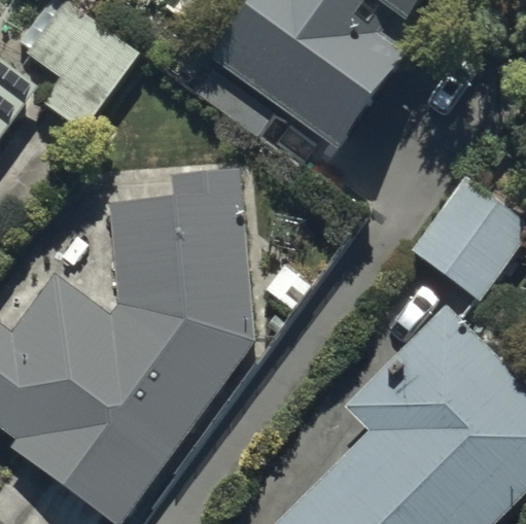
[(47,5),(18,43),(57,74),(40,96),(81,129),(142,53),(74,0),(58,0),(51,8),(47,5)]
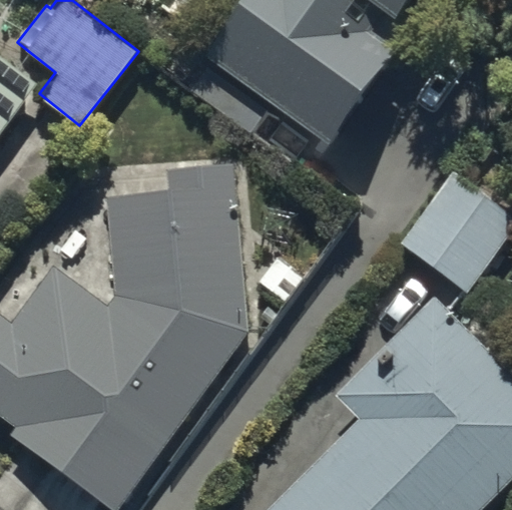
[(239,0),(204,54),(334,141),(398,48),(346,13),(354,0),(368,0),(394,17),(405,0),(239,0)]
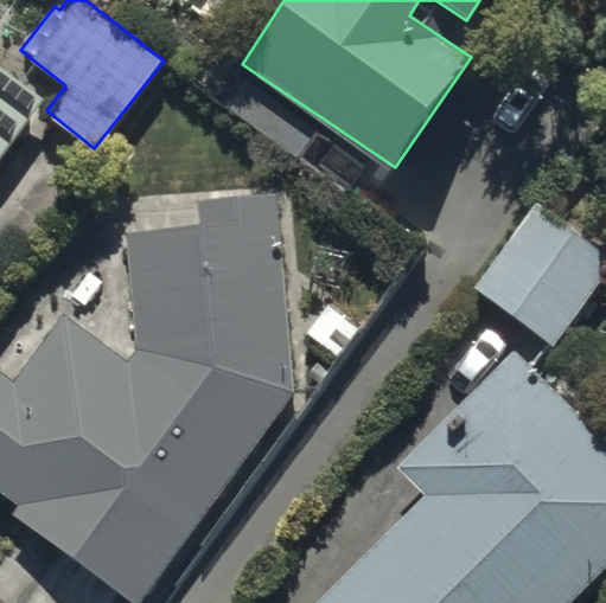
[(0,156),(44,98),(0,66),(0,156)]
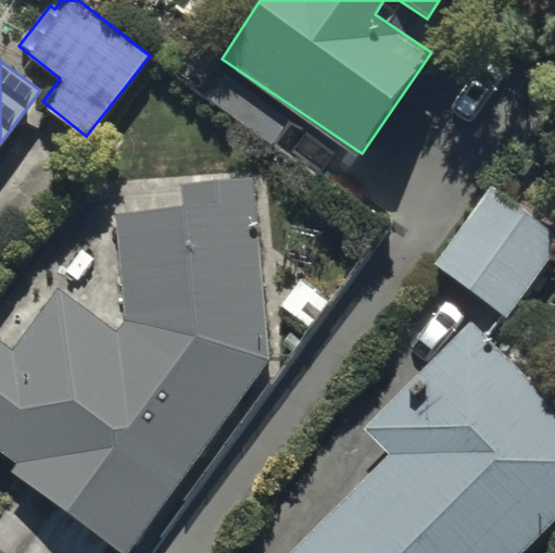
[(0,448),(14,459),(7,468),(120,552),(123,552),(267,359),(256,180),(181,183),(183,203),(117,206),(123,317),(114,328),(59,286),(11,349),(0,339),(0,448)]
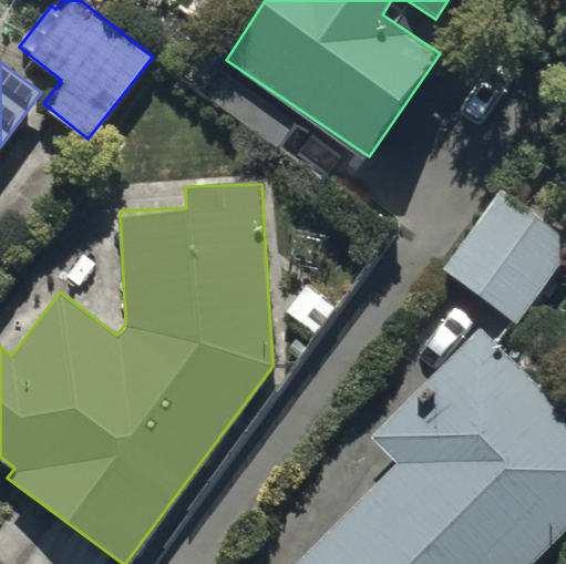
[(565,237),(500,187),(440,266),(516,324),(565,257),(565,237)]
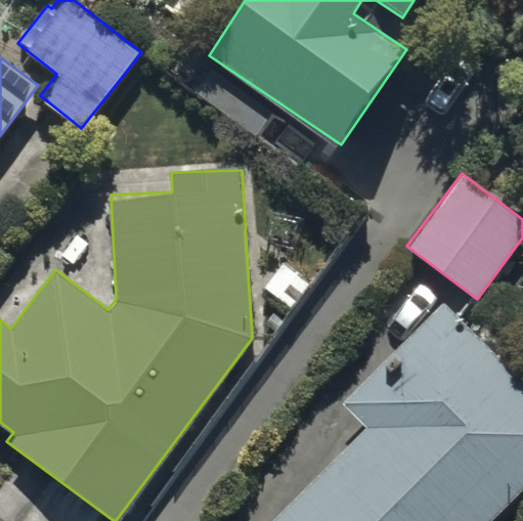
[(367,425),(271,520),(484,520),(522,482),(522,385),(442,305),(345,402),(367,425)]
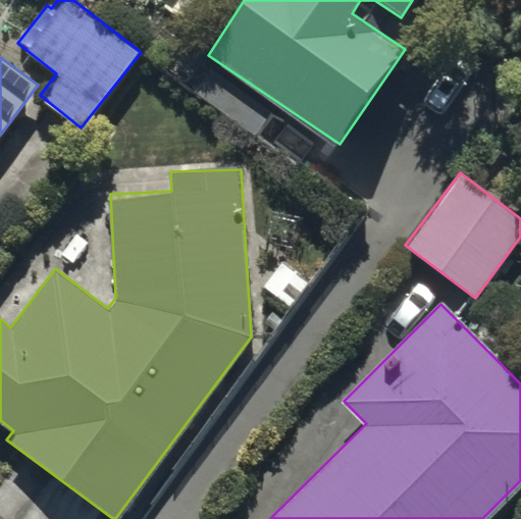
All buildings are outlined.
